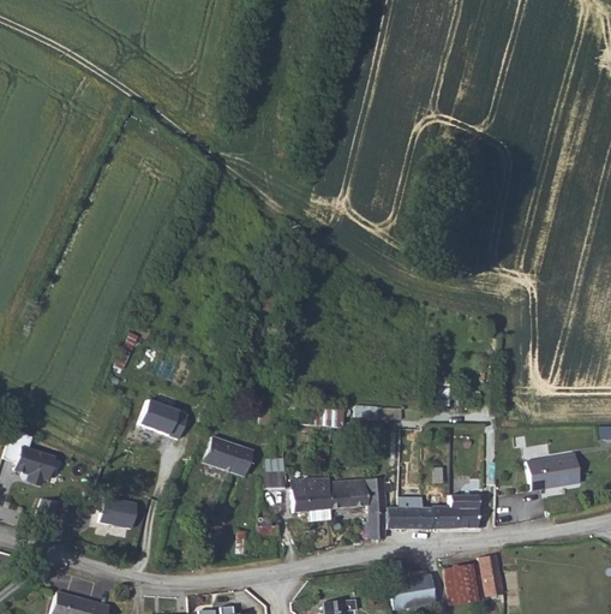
[(453,379),(433,377),(432,405),(450,406),(453,379)]
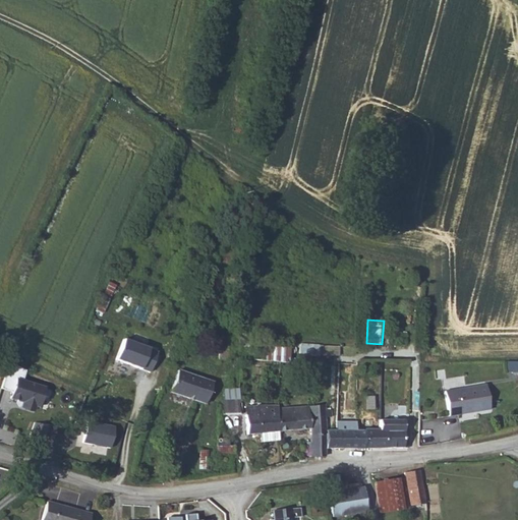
[(127,338),(119,358),(153,371),(161,350),(127,338)]
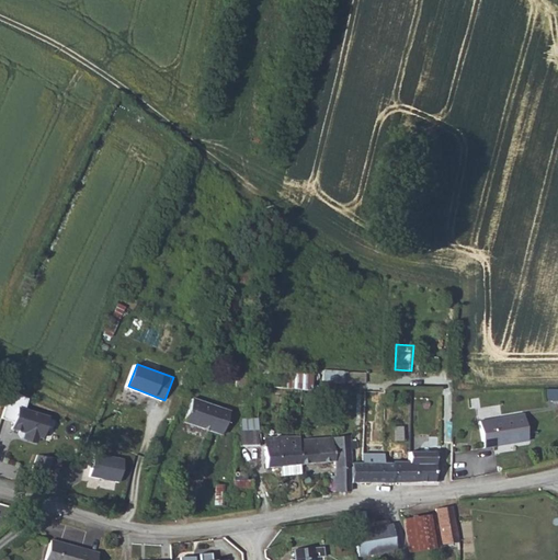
[(326,380),(360,380),(360,370),(326,369),(326,380)]
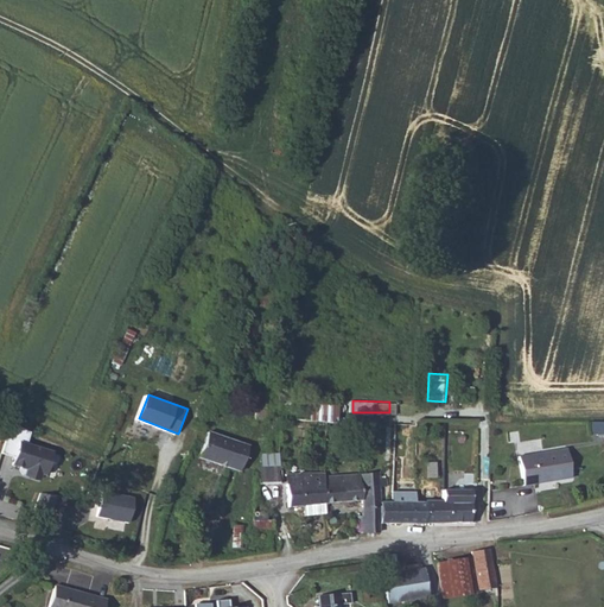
[(16,423),(5,453),(18,457),(16,465),(31,469),(27,478),(43,482),(45,474),(49,475),(57,450),(31,442),(33,431),(16,423)]
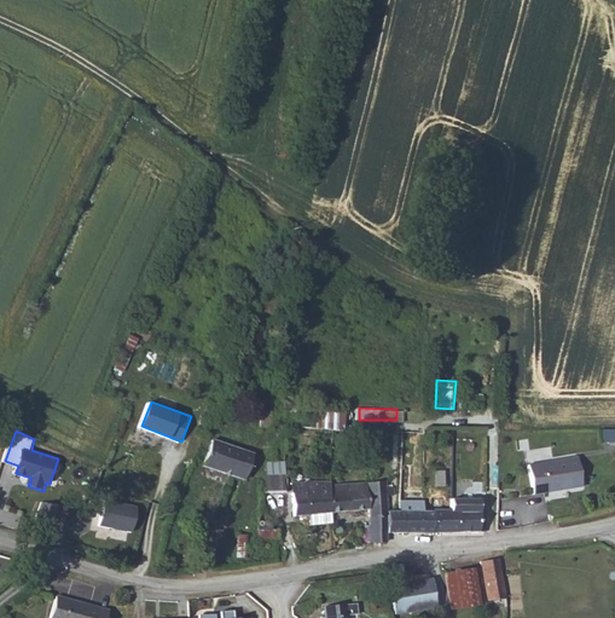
[(250,477),(259,452),(216,438),(208,462),(250,477)]
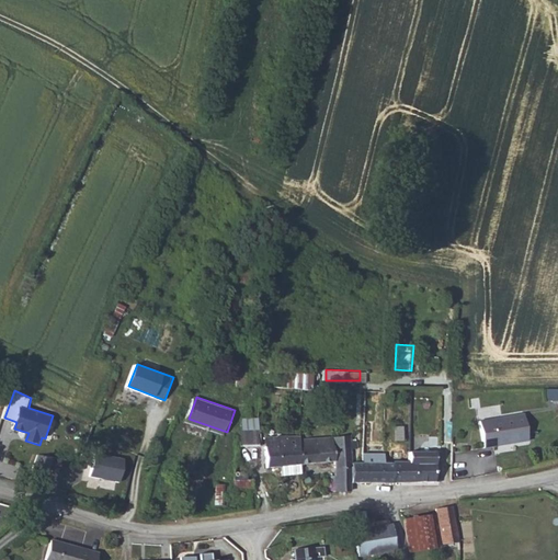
[(488,446),(499,443),(512,441),(532,435),(526,411),(481,422),(488,446)]
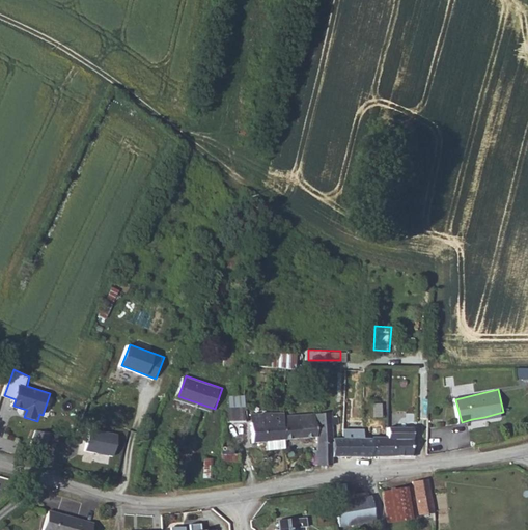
[(334,466),(335,457),(335,437),(335,425),(340,423),(340,410),(336,409),(336,405),(304,408),(293,410),(281,411),(284,438),(317,436),(317,448),(313,448),(313,466),(334,466)]
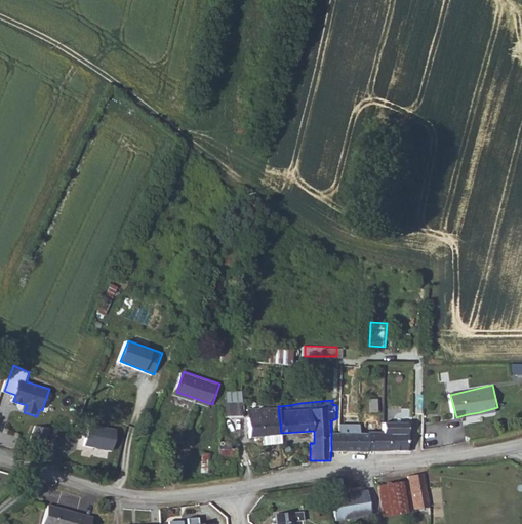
[(239,401),(223,401),(223,415),(239,415),(239,401)]
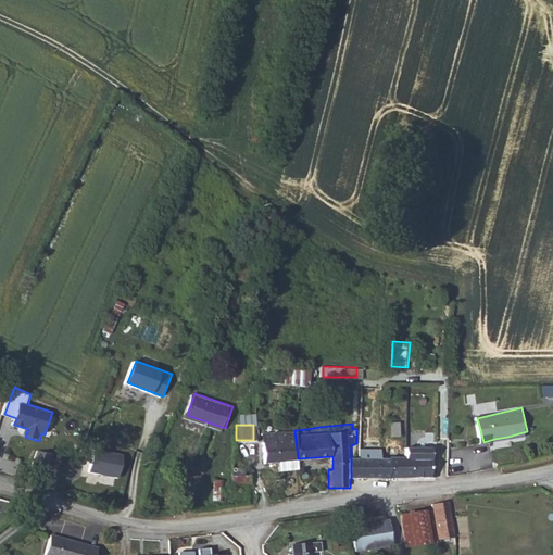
[(279,461),(298,458),(294,430),(274,432),(275,442),(260,444),(261,462),(279,461)]
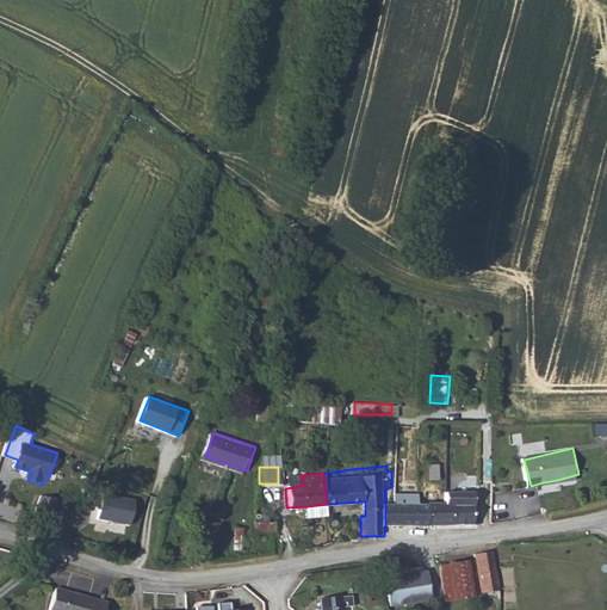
[(557,480),(543,482),(545,490),(558,486),(557,480)]
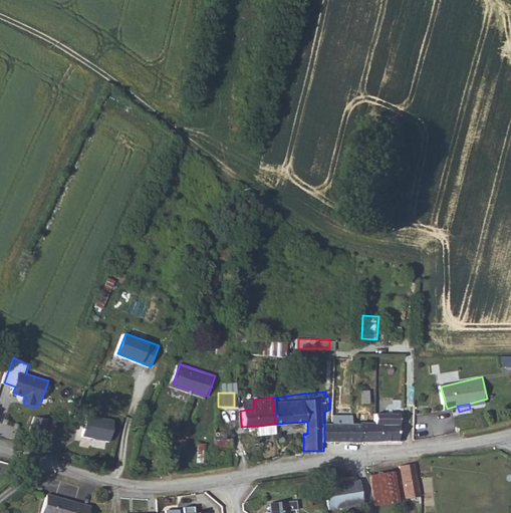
[(89,414),(84,436),(111,442),(116,419),(89,414)]
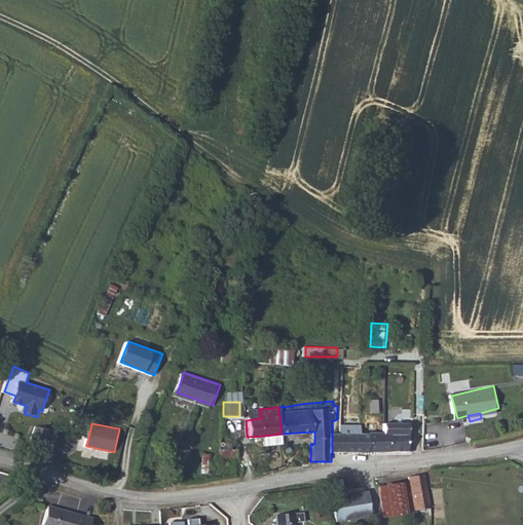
[(399,433),(397,453),(415,454),(415,444),(416,435),(411,432),(410,424),(389,425),(384,425),(384,430),(399,433)]
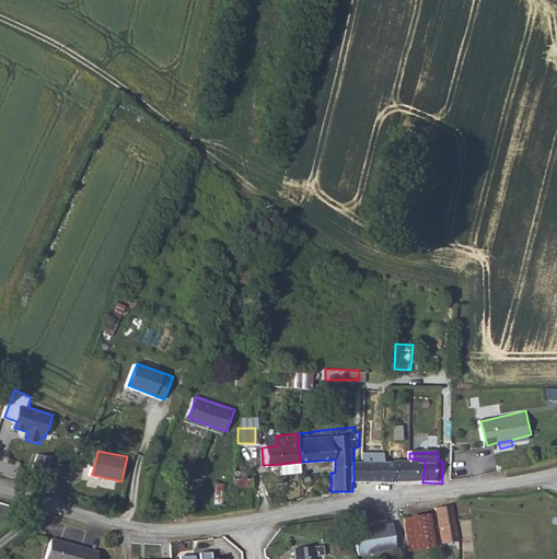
[(38,453),(37,466),(50,467),(51,454),(38,453)]
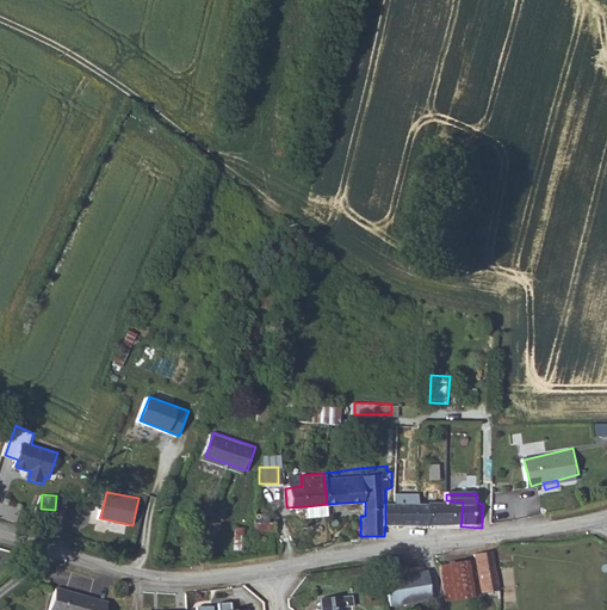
[(385,527),(429,527),(431,500),(428,504),(420,504),(398,503),(385,503),(385,527)]
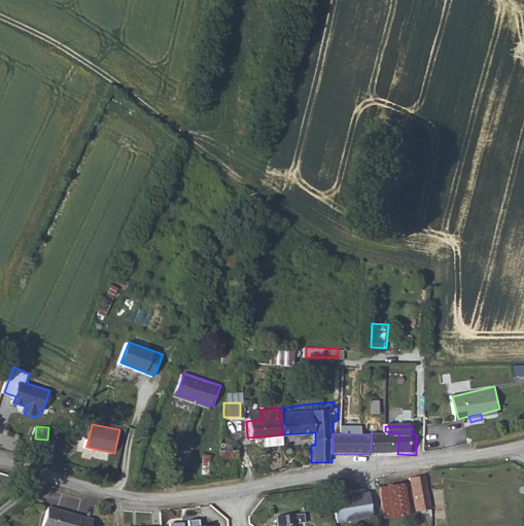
[(371,454),(397,454),(399,433),(385,431),(372,431),(371,454)]
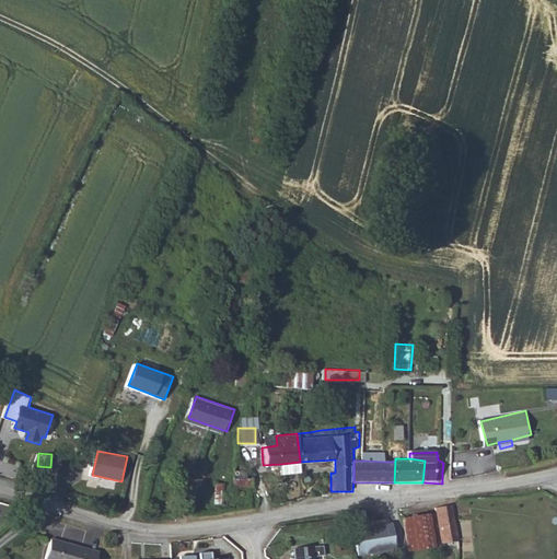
[(282,474),(301,472),(300,462),(281,464),(282,474)]
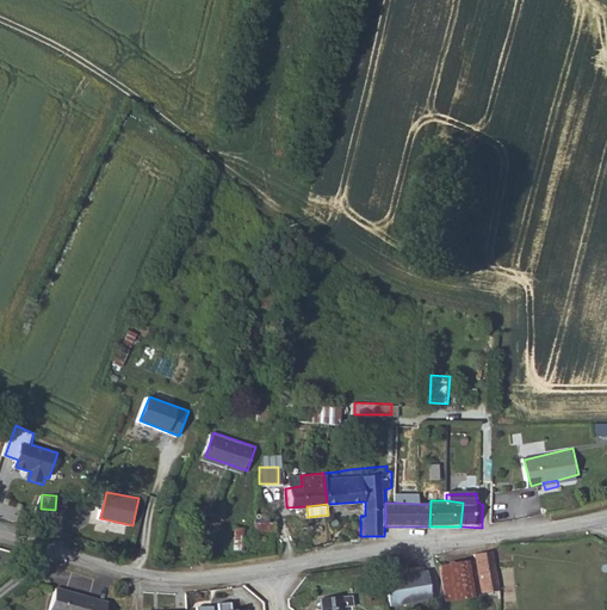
[(475,556),(469,562),(447,562),(451,602),(481,599),(475,556)]
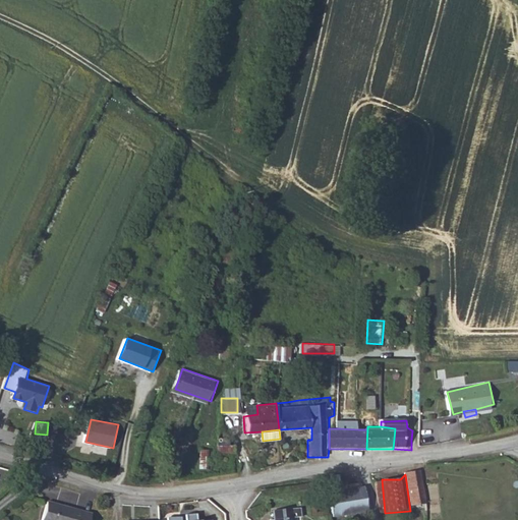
[(426,519),(422,474),(405,474),(410,511),(411,519),(426,519)]
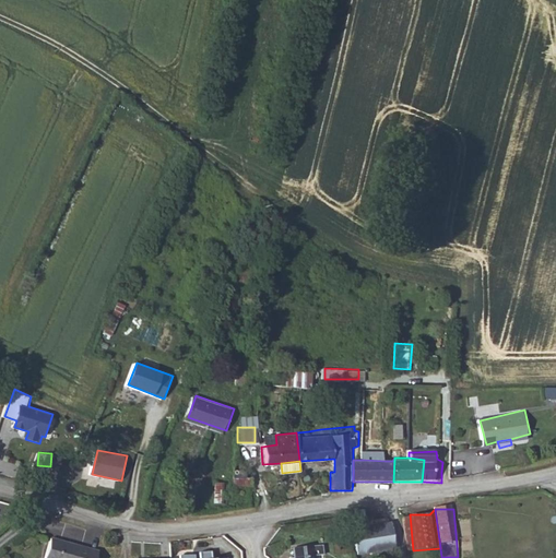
[(370,524),(370,515),(367,515),(362,519),(362,525),(366,526),(370,524)]
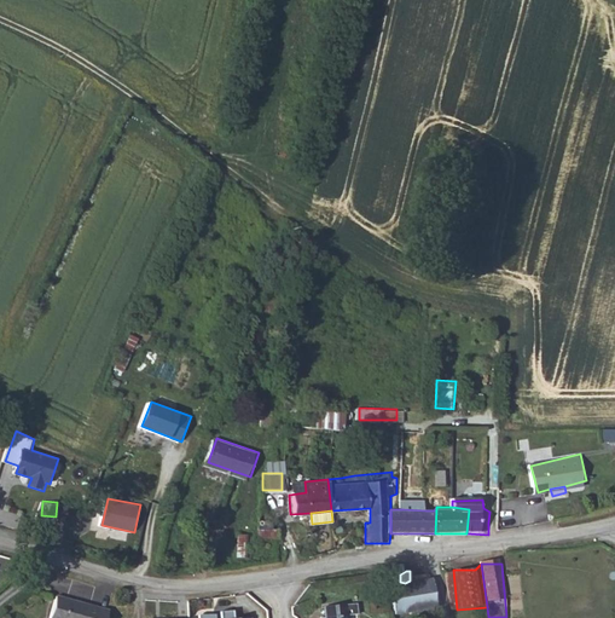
[(446,617),(446,585),(402,587),(402,601),(404,617),(425,617),(446,617)]
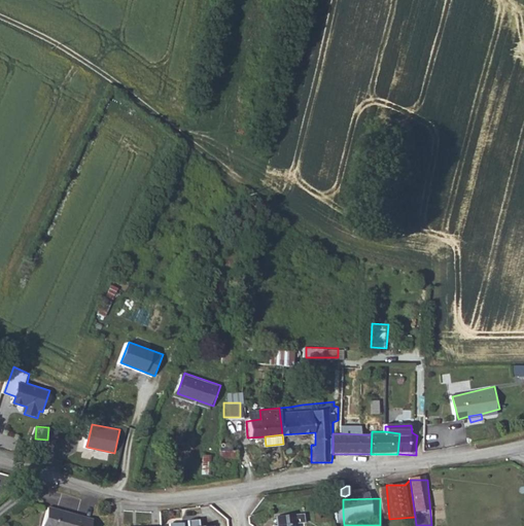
[(73,515),(49,512),(46,525),(92,525),(93,521),(78,519),(72,518),(73,515)]
